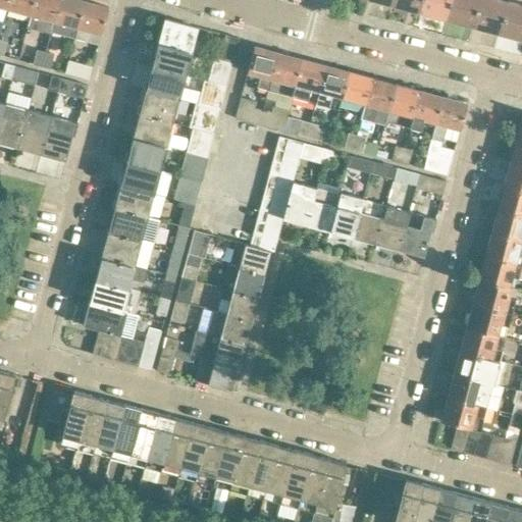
[(0,0),(0,20),(3,22),(6,8),(8,0),(0,0)]
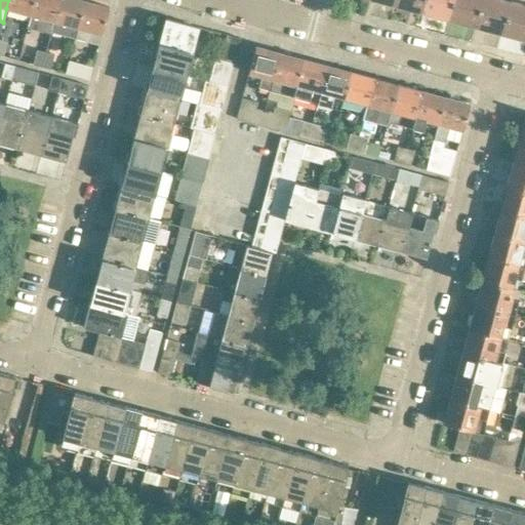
[(30,14),(33,0),(8,0),(6,8),(30,14)]
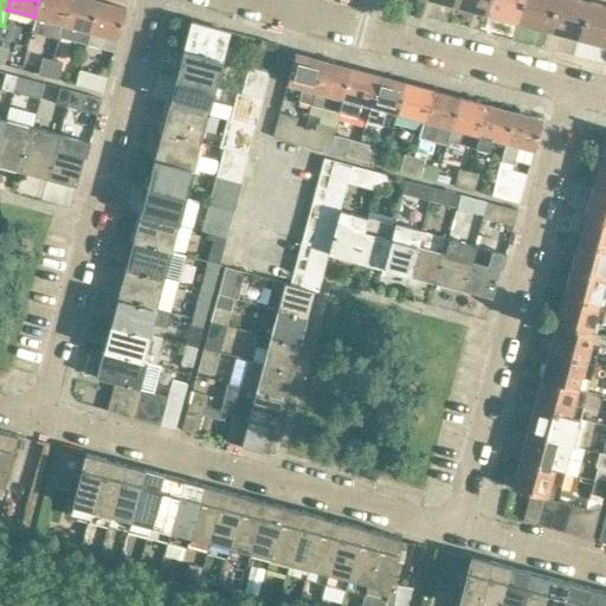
[(58,37),(68,0),(38,0),(34,17),(36,17),(32,31),(58,38),(58,37)]
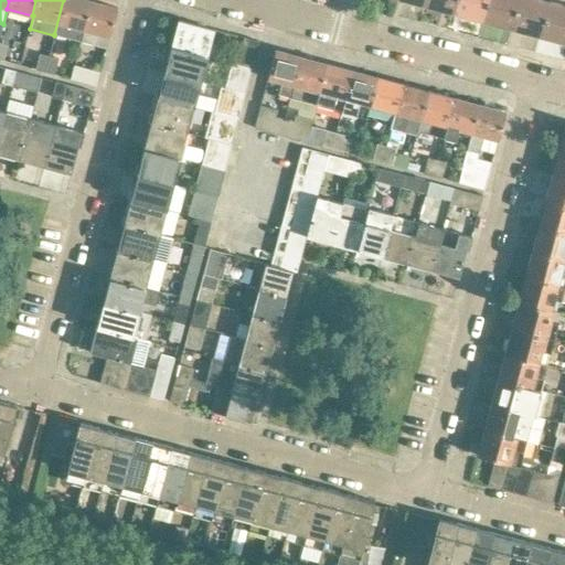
[(63,0),(54,34),(80,41),(91,0),(88,0),(63,0)]
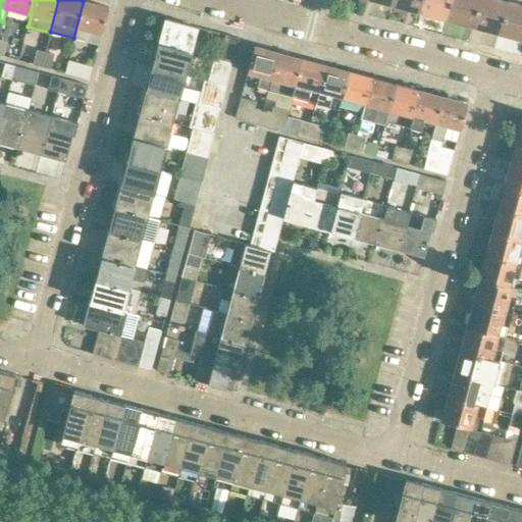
[(73,38),(98,44),(108,7),(84,0),(73,38)]
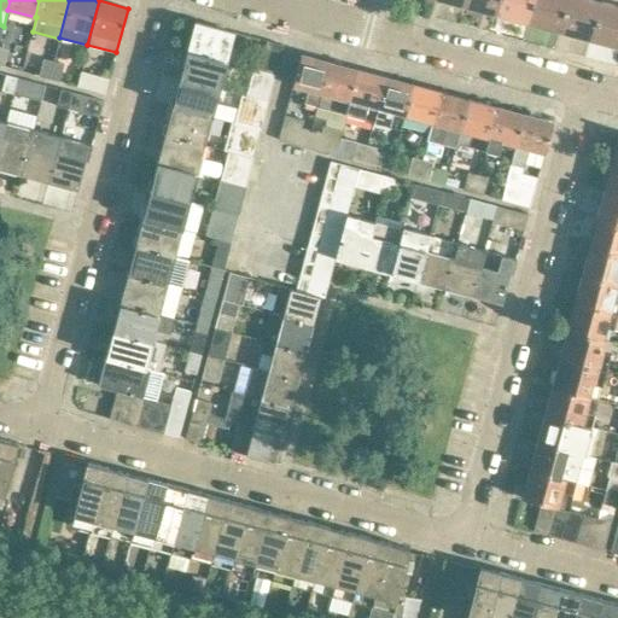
[(464,0),(464,6),(495,15),(499,0),(464,0)]
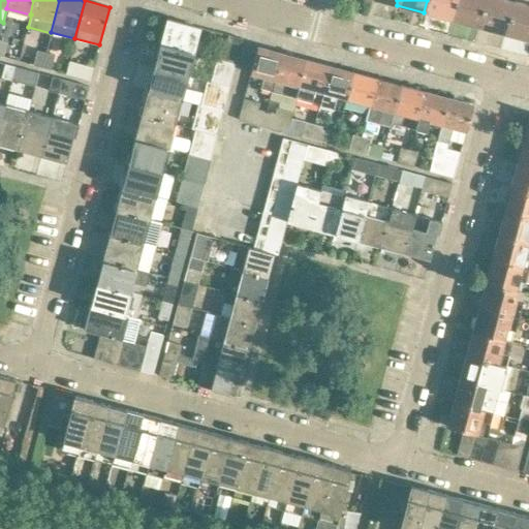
[(427,0),(424,12),(450,20),(456,0),(427,0)]
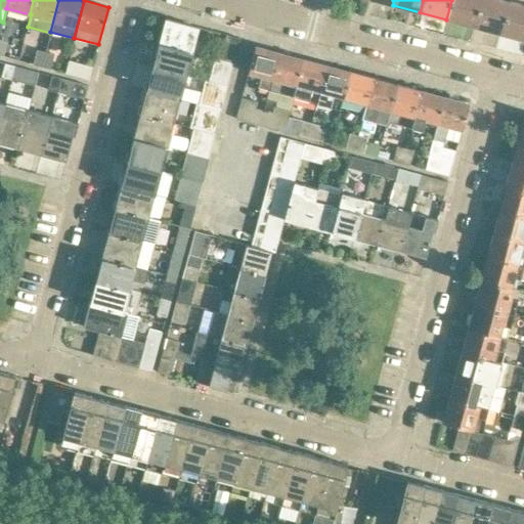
[(451,0),(446,19),(474,27),(480,0),(451,0)]
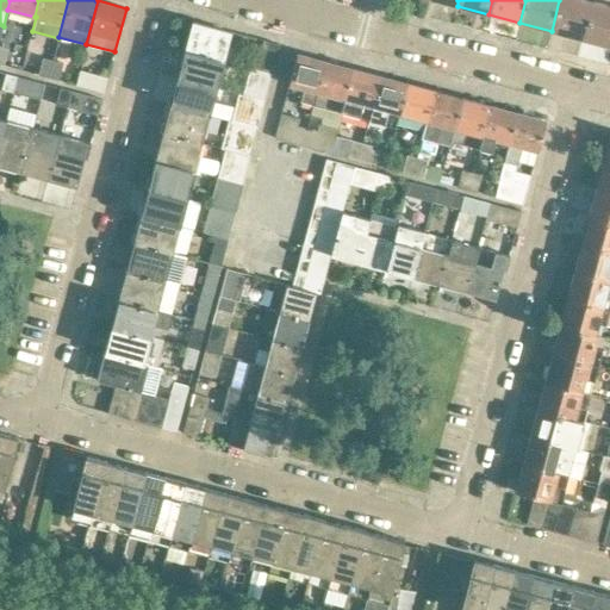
[(559,0),(552,31),(583,39),(592,2),(585,0),(559,0)]
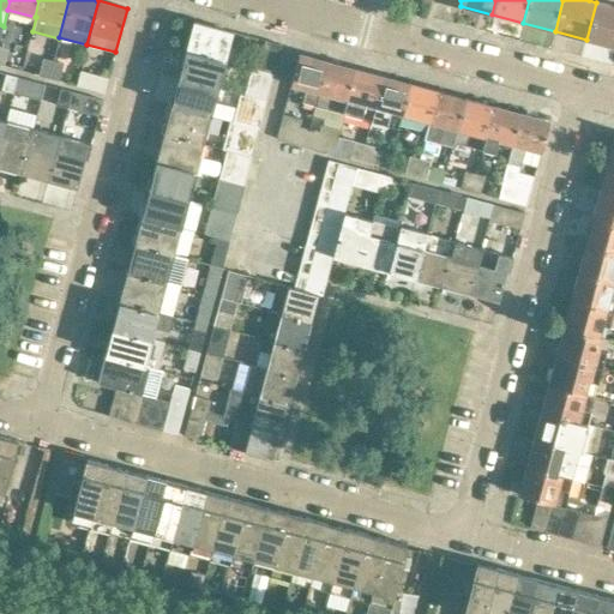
[(587,40),(613,46),(613,6),(596,2),(587,40)]
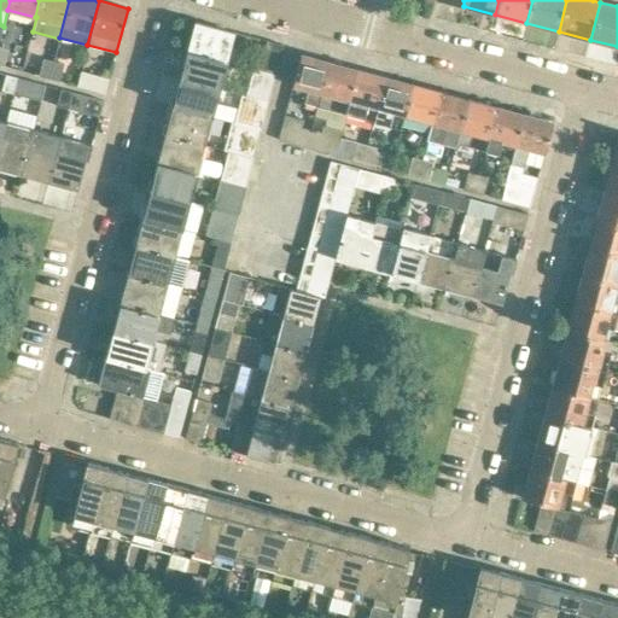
[(194,21),(186,51),(226,60),(243,65),(246,52),(229,47),(234,31),(194,21)]
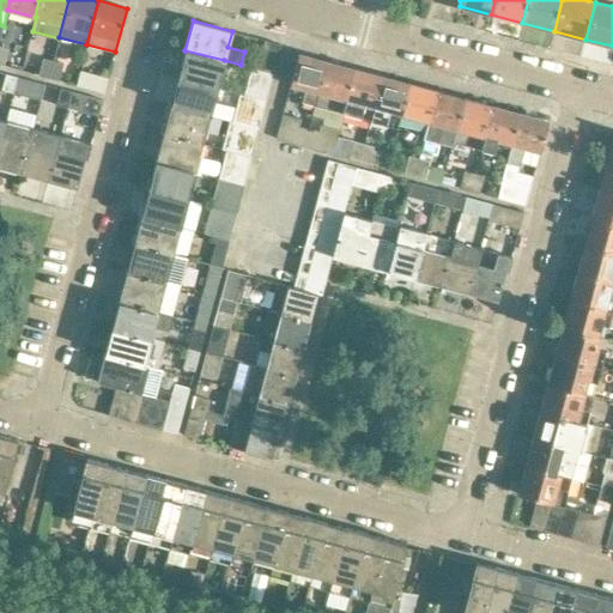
[(280,44),(267,41),(265,40),(256,70),(273,73),(280,44)]
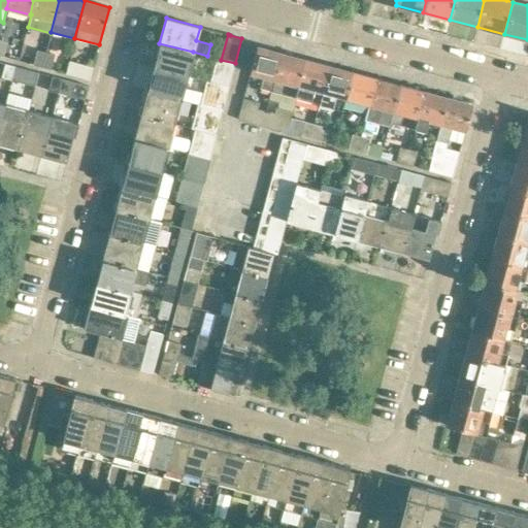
[(159,43),(153,67),(187,76),(193,52),(159,43)]
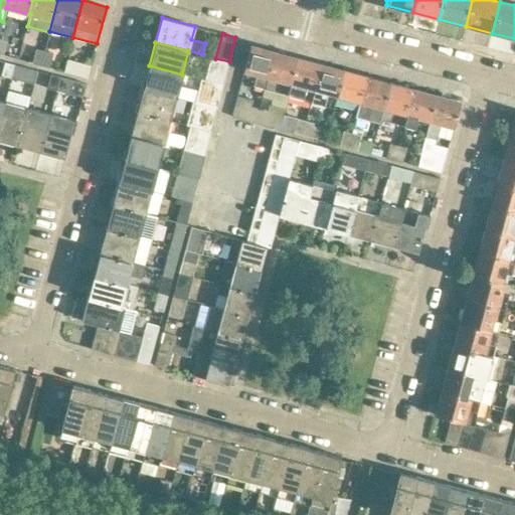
[(250,45),(243,71),(256,74),(252,87),(265,90),(275,51),(250,45)]
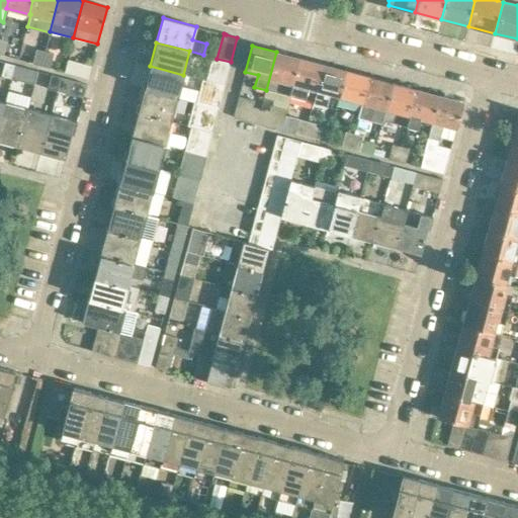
[(40,66),(45,51),(36,49),(32,64),(40,66)]
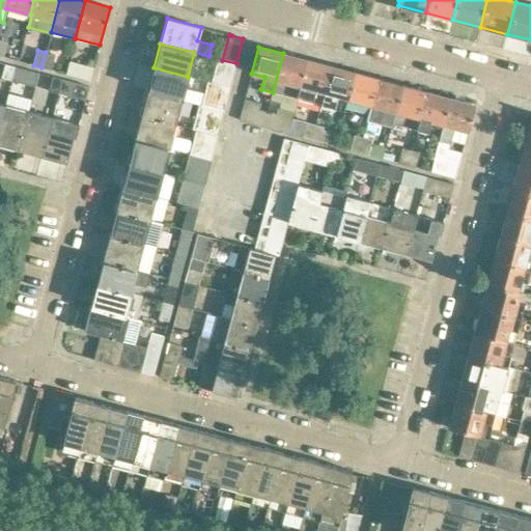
[(55,54),(46,52),(42,67),(51,70),(55,54)]
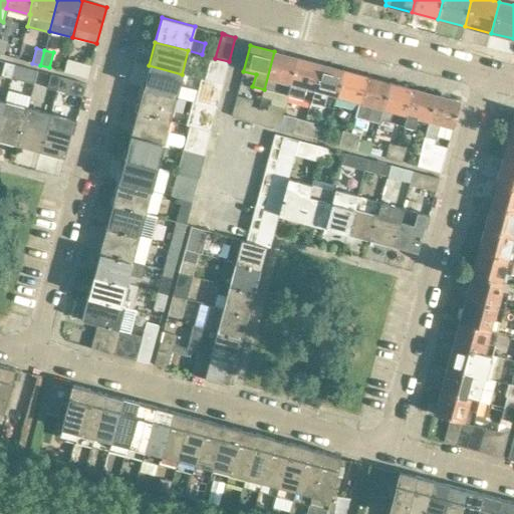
[(297,57),(274,51),(264,89),(287,96),(297,57)]
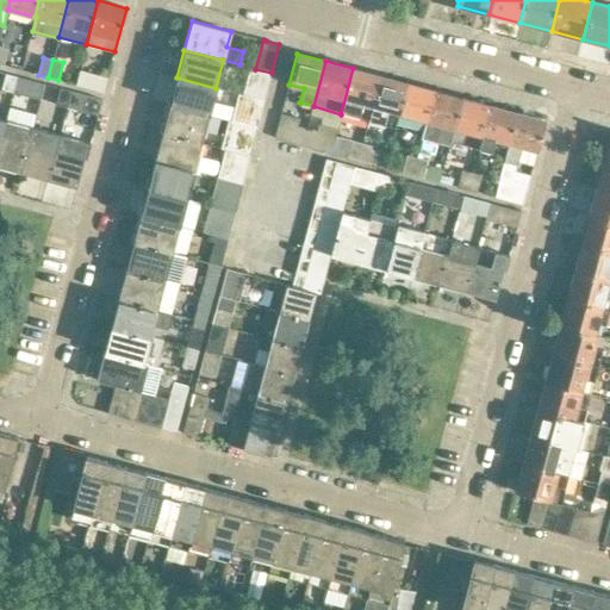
[(248,67),(241,94),(265,101),(272,73),(255,69),(248,67)]
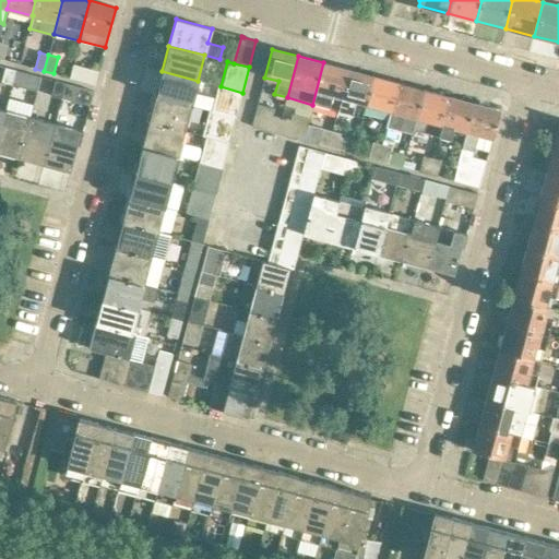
[(337,111),(348,70),(323,62),(312,105),(337,111)]
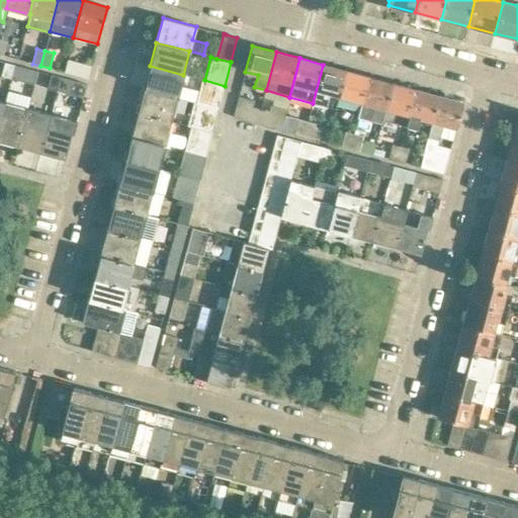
[(69,60),(66,72),(88,78),(91,66),(69,60)]
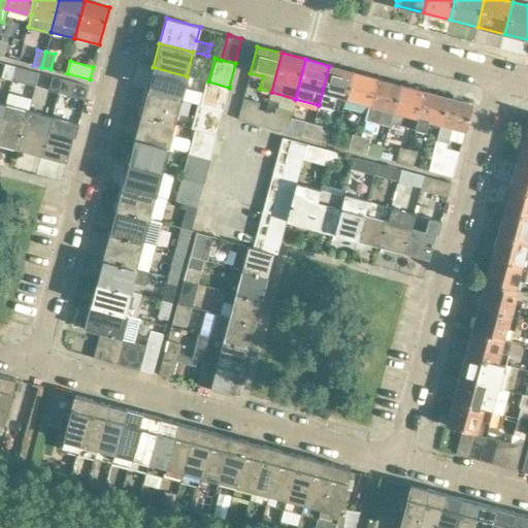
[(1,77),(11,80),(14,66),(5,64),(1,77)]
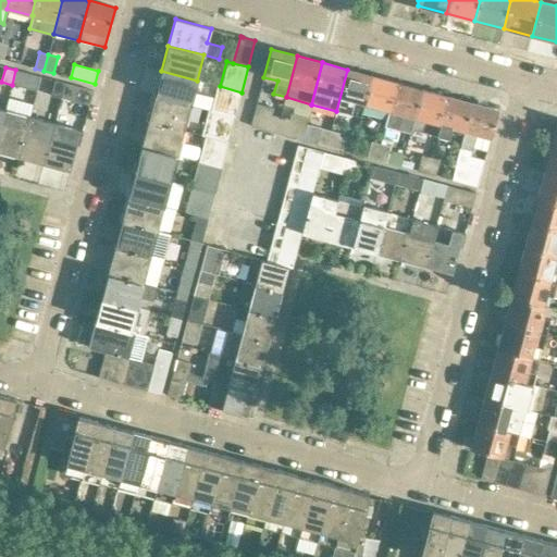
[(40,76),(15,70),(12,85),(36,91),(40,76)]
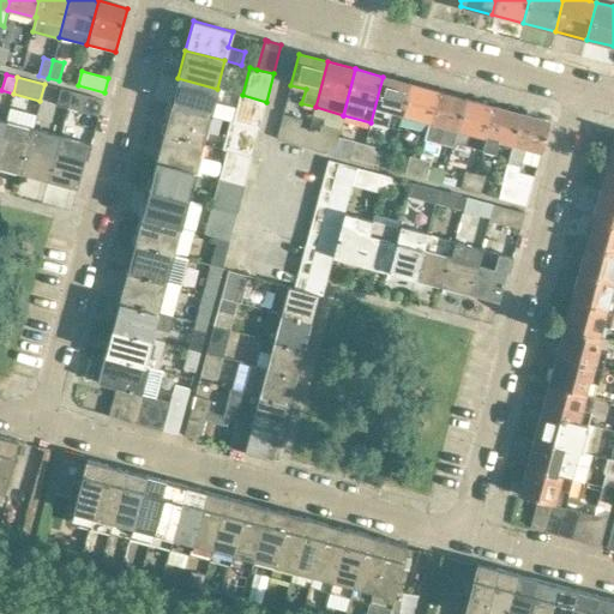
[(371,122),(369,124),(385,127),(390,112),(402,115),(410,84),(383,77),(371,122)]
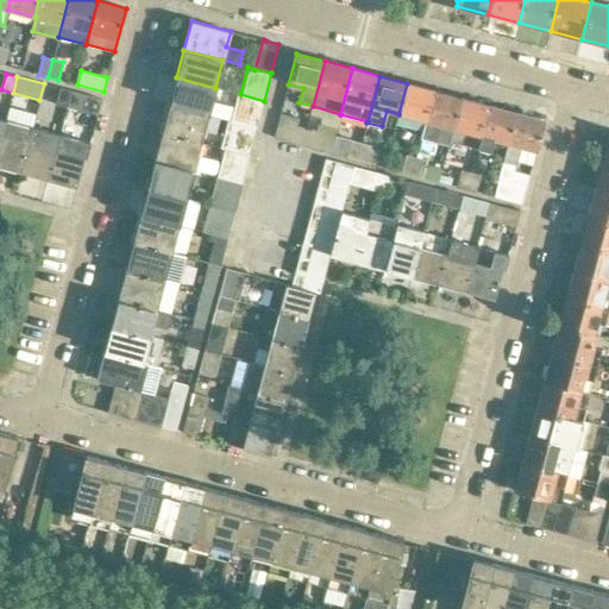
[(208,115),(215,88),(176,77),(169,105),(208,115)]
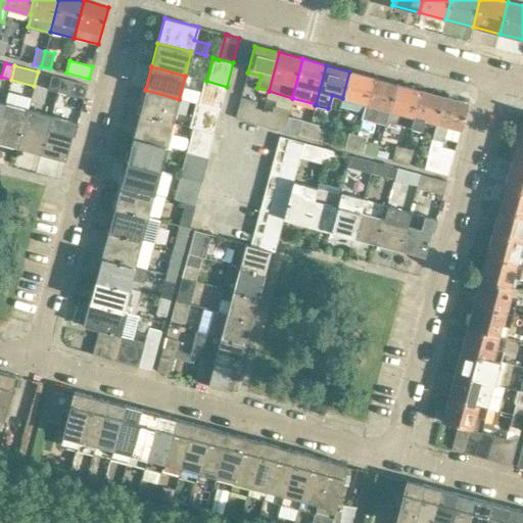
[(342,98),(366,104),(373,78),(349,72),(342,98)]
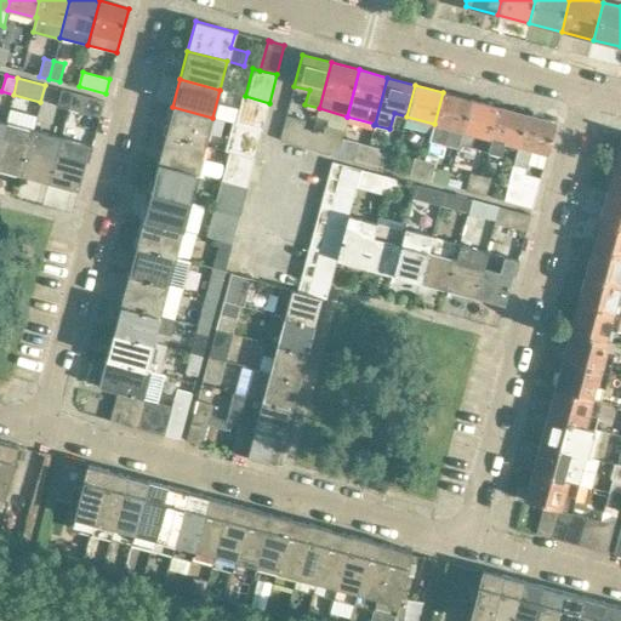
[(72,92),(61,90),(57,106),(68,109),(72,92)]
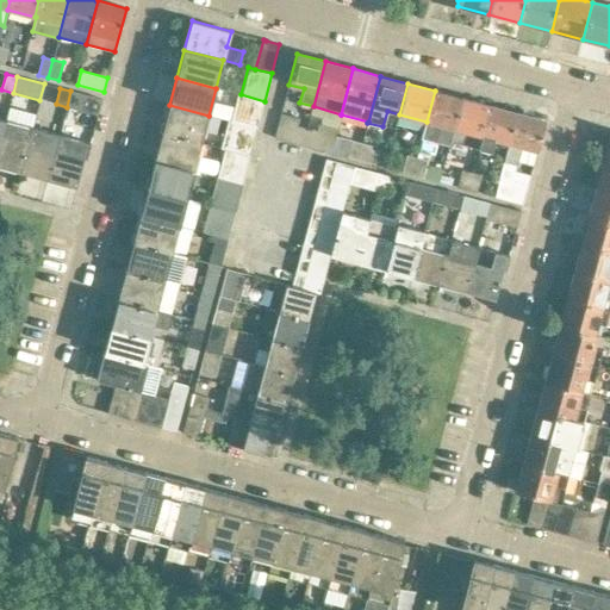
[(103,99),(70,91),(67,107),(98,116),(103,99)]
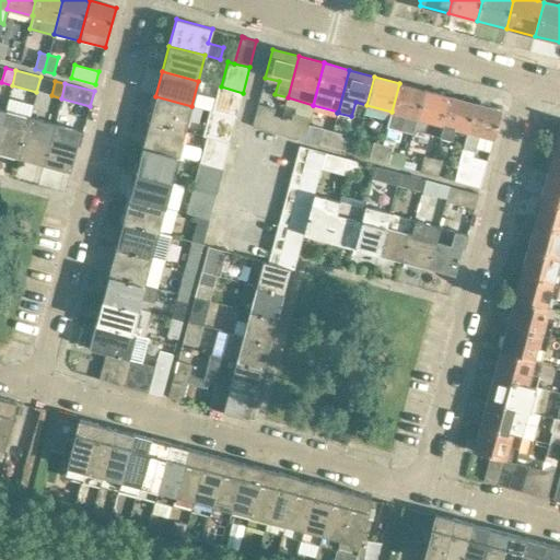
[(404,115),(417,118),(423,90),(399,83),(392,112),(387,127),(399,130),(404,115)]
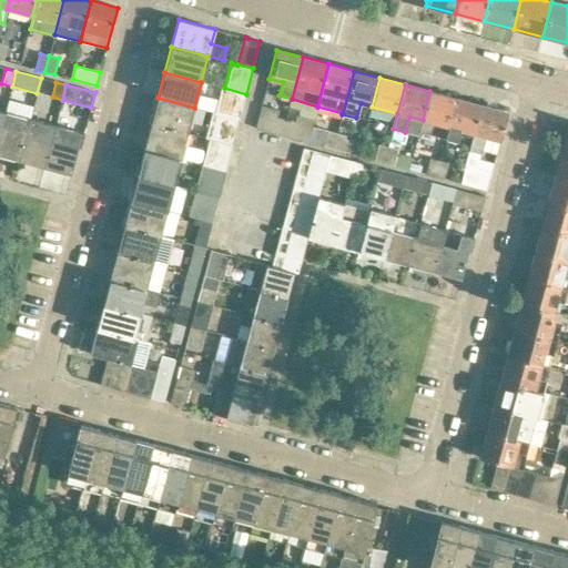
[(240,120),(246,94),(224,88),(217,113),(240,120)]
